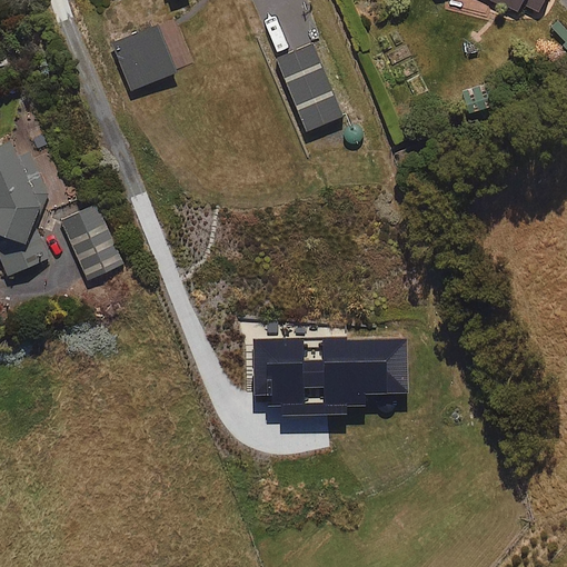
[(487,0),(515,13),(517,7),(533,15),(539,0),(487,0)]
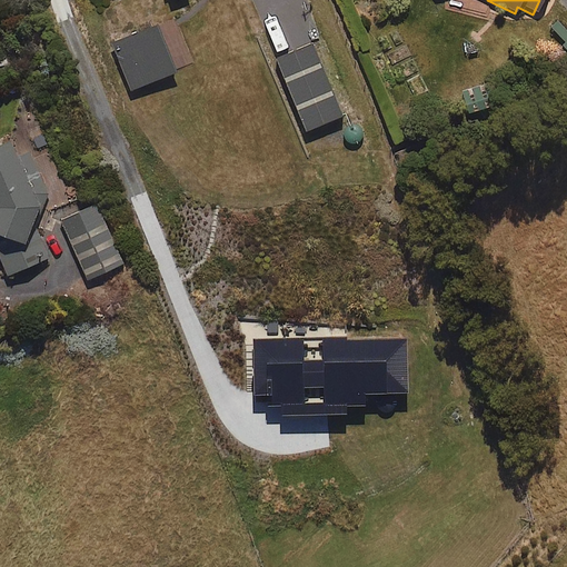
[(132,89),(177,72),(158,25),(113,41),(132,89)]
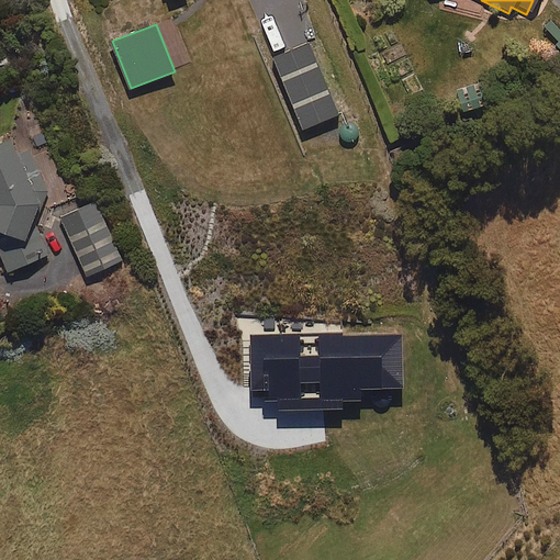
[(302,130),(336,115),(308,45),(272,59),(302,130)]
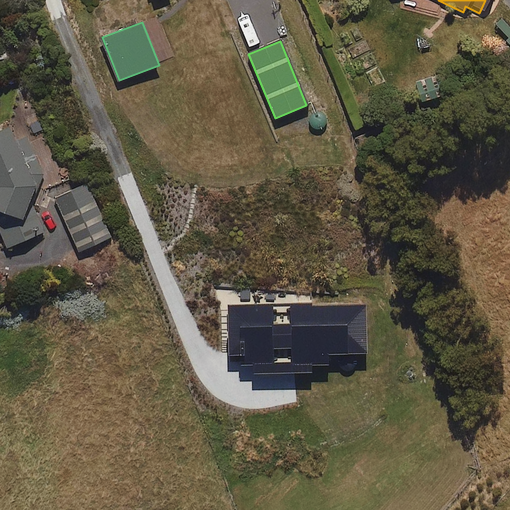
[(29,206),(36,186),(9,127),(0,130),(0,233),(7,248),(43,232),(29,206)]
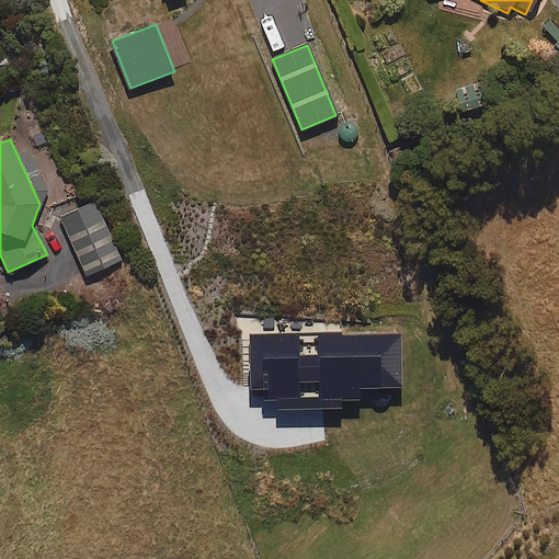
[(86,277),(121,261),(92,202),(58,218),(86,277)]
